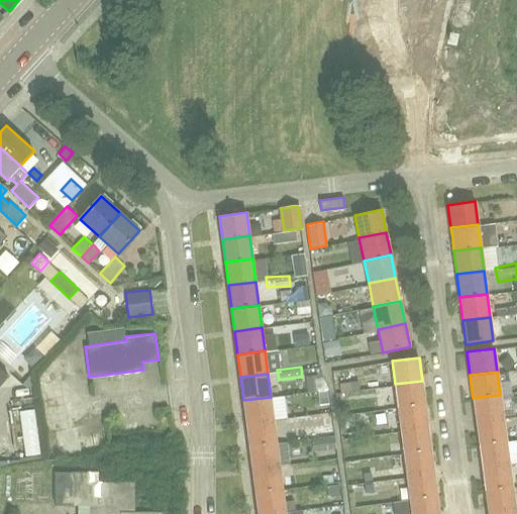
[(398,407),(425,403),(422,381),(395,384),(398,407)]
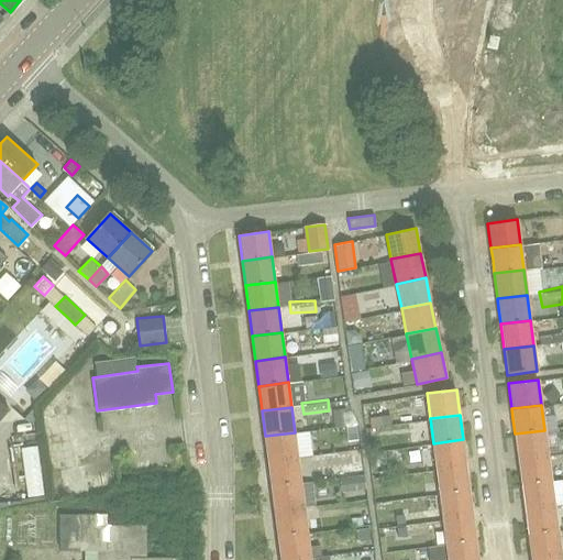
[(356,425),(346,426),(349,440),(359,439),(356,425)]
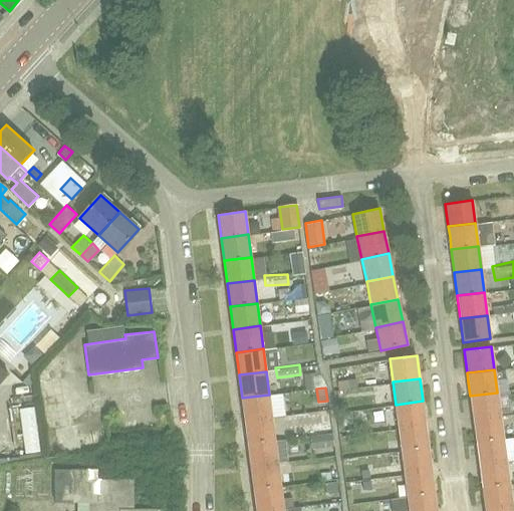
[(473,419),(500,415),(497,393),(470,396),(472,411),(473,419)]
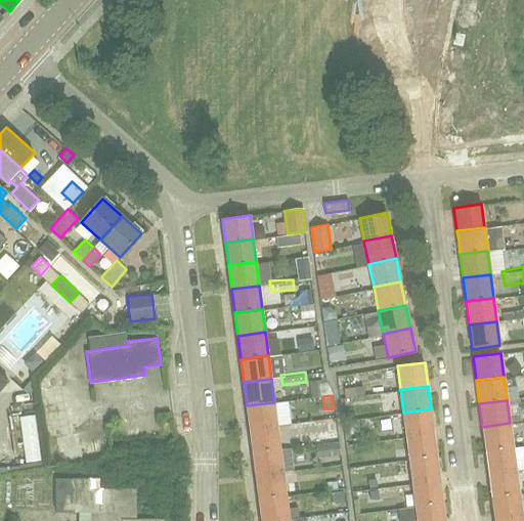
[(274,402),(247,405),(250,429),(276,425),(274,402)]
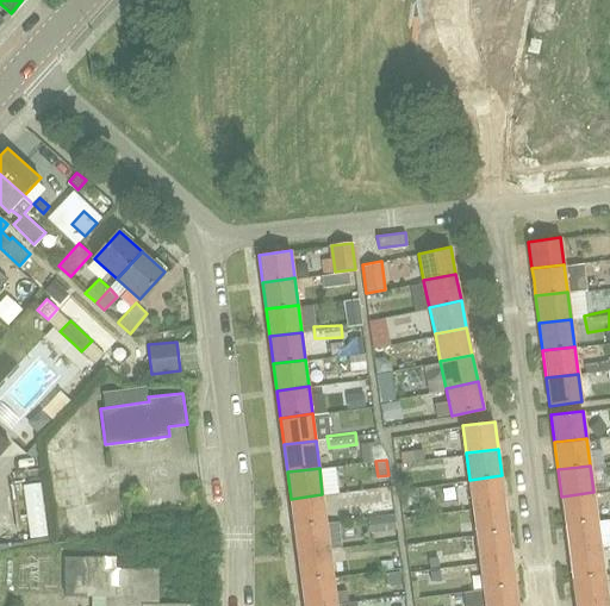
[(473,507),(505,503),(502,475),(470,480),(473,507)]
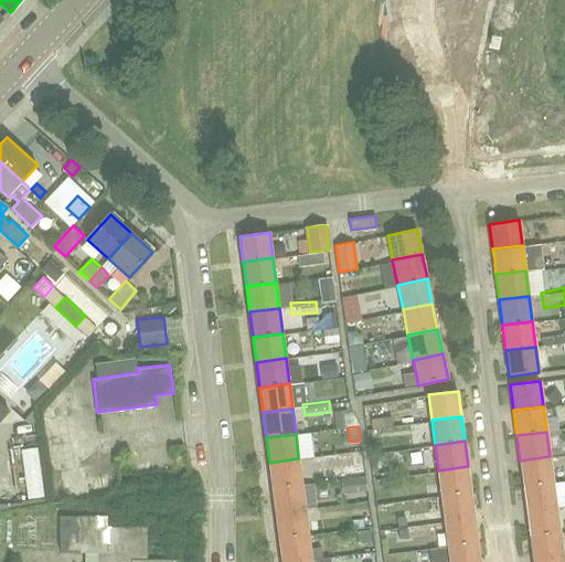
[(45,498),(43,451),(9,453),(11,500),(45,498)]
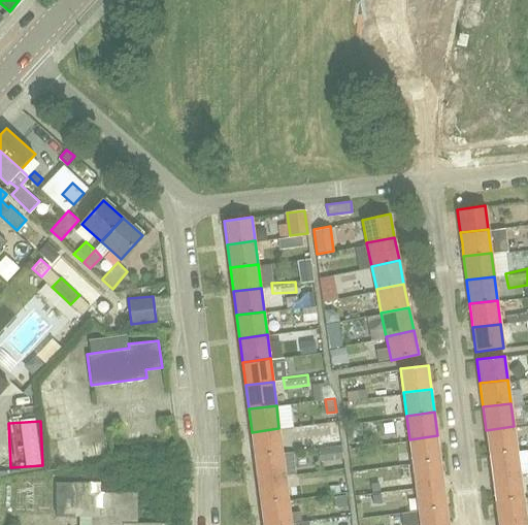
[(352,423),(354,446),(366,445),(363,422),(352,423)]
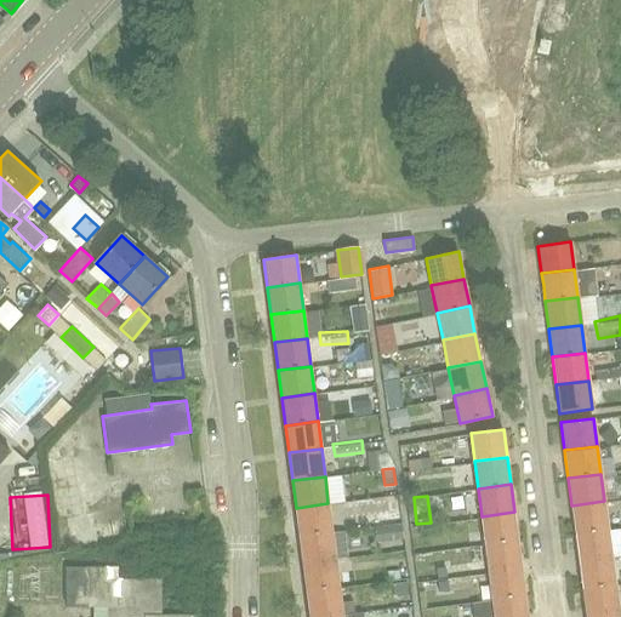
[(66,523),(79,520),(77,501),(62,503),(66,523)]
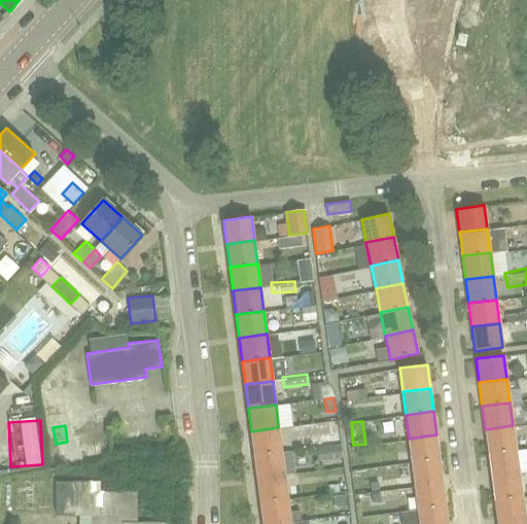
[(486,439),(488,453),(516,449),(513,425),(485,429),(486,439)]
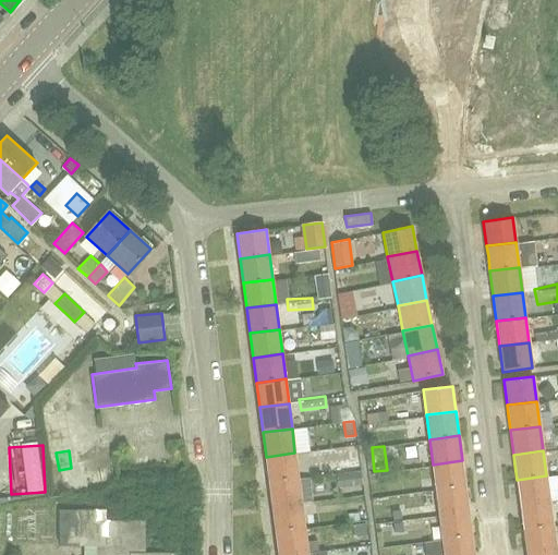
[(266,457),(268,482),(298,478),(294,453),(266,457)]
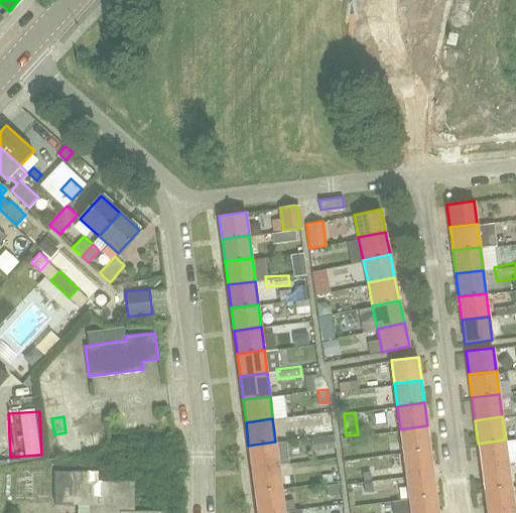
[(403,453),(429,449),(427,425),(400,429),(403,453)]
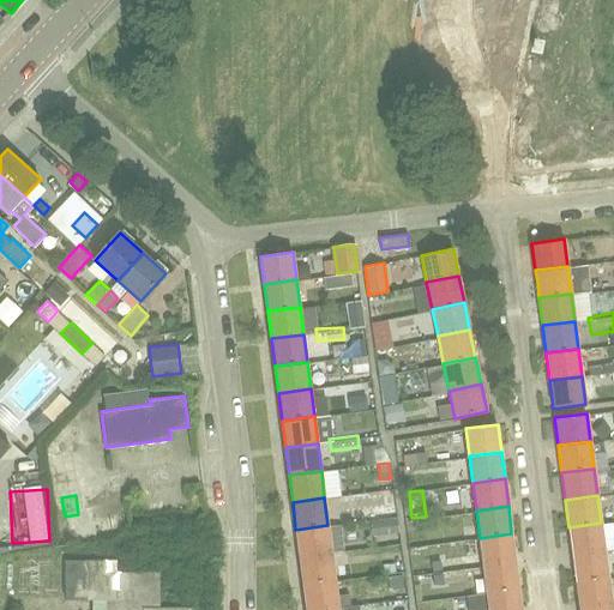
[(601,523),(569,527),(572,555),(605,550),(601,523)]
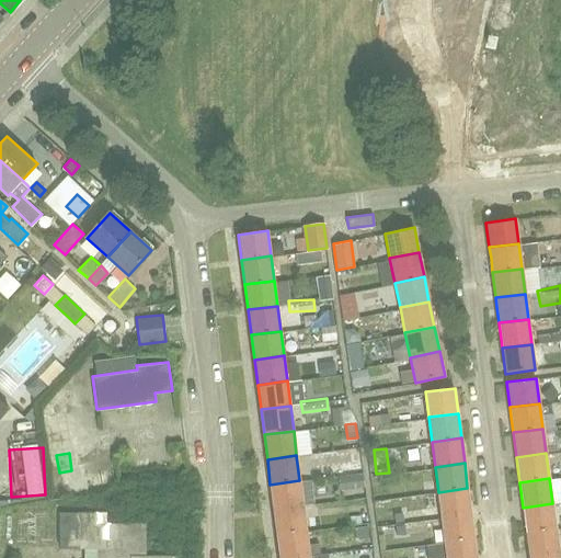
[(302,505),(299,480),(270,485),(273,509),(302,505)]
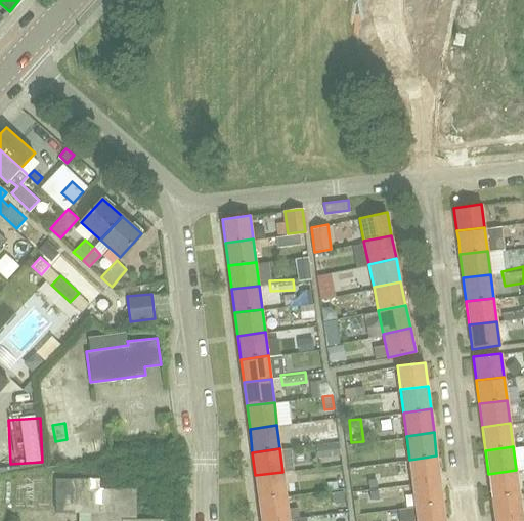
[(436,456),(409,460),(411,483),(439,479),(436,456)]
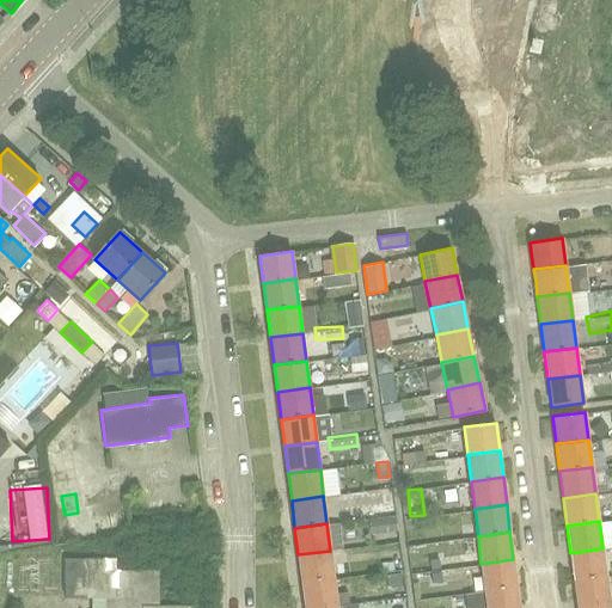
[(368,545),(341,546),(341,556),(368,553),(368,545)]
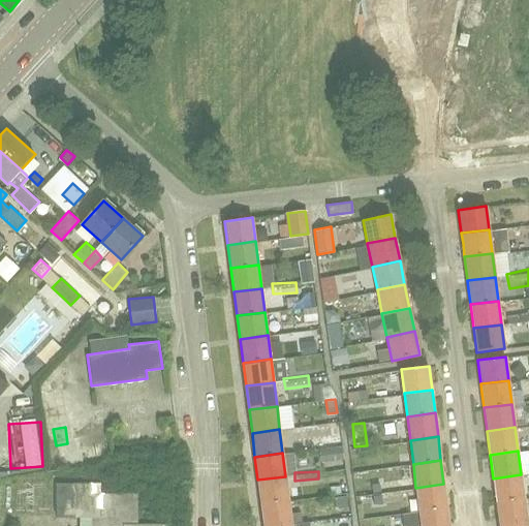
[(521,474),(493,478),(496,501),(524,498),(521,474)]
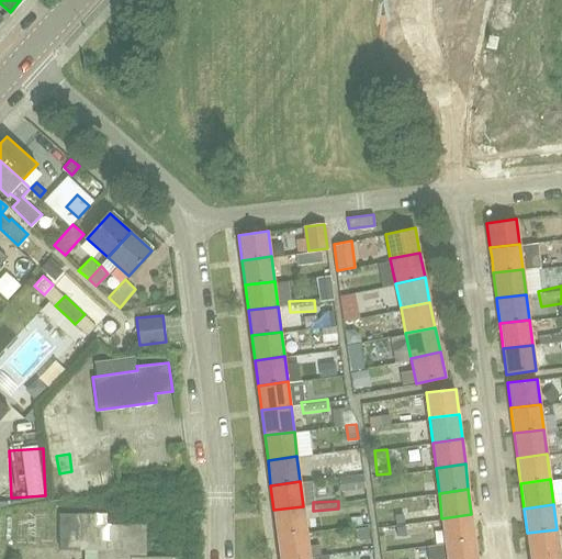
[(306,532),(303,506),(273,510),(277,535),(306,532)]
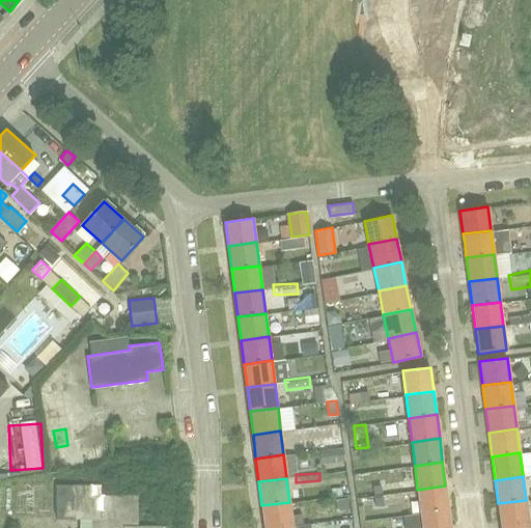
[(166,527),(166,526),(137,526),(137,495),(100,496),(100,484),(57,485),(57,519),(80,519),(80,527),(166,527)]
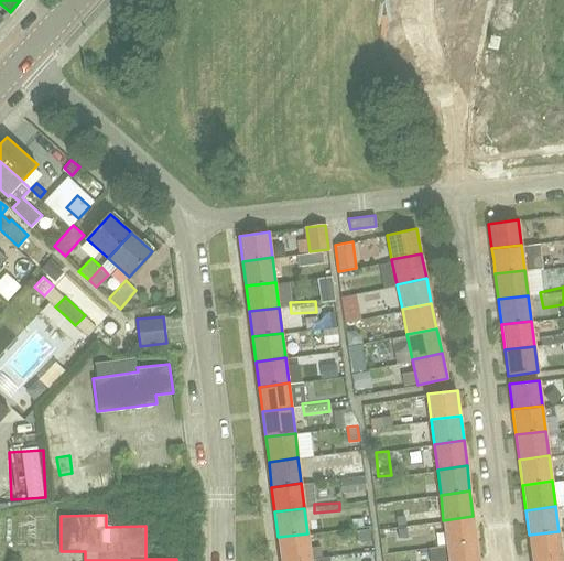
[(446,545),(476,541),(473,516),(443,520),(446,545)]
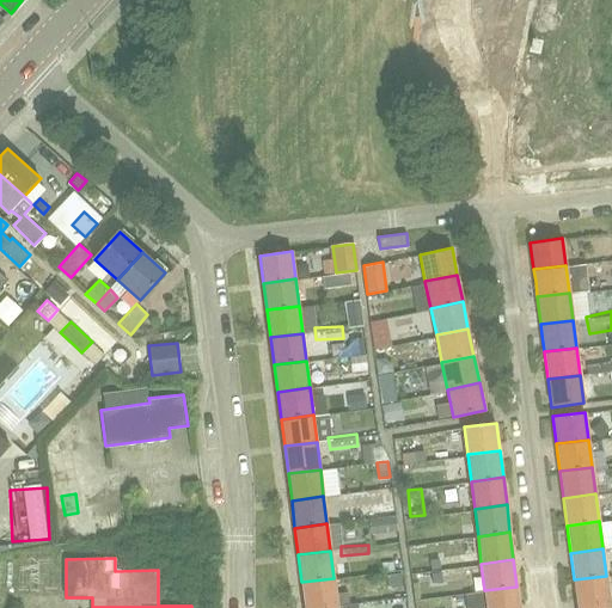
[(577,607),(610,603),(606,576),(574,579),(576,597),(577,607)]
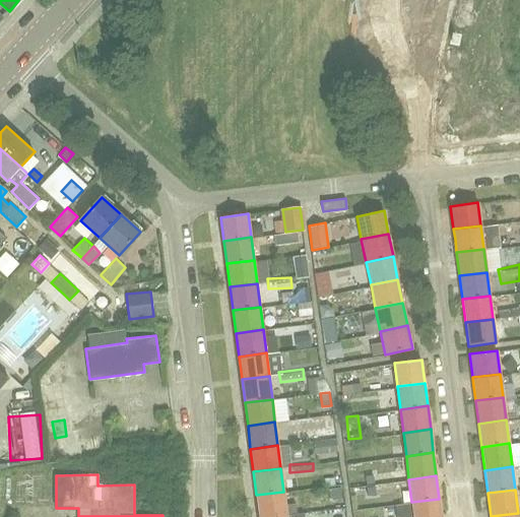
[(256,495),(259,516),(267,516),(286,515),(286,514),(297,512),(296,503),(285,505),(283,492),(256,495)]
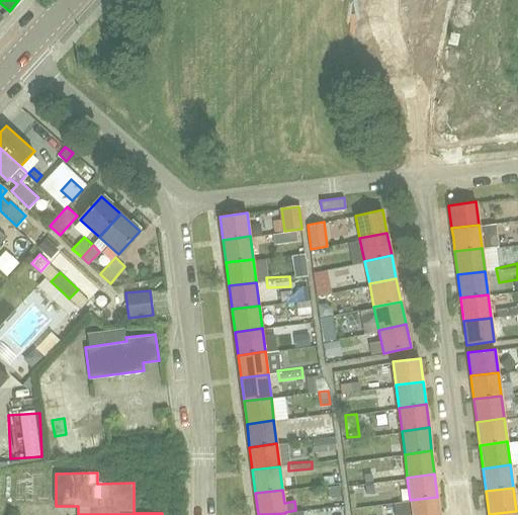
[(439,514),(437,497),(410,500),(394,502),(395,514),(410,514),(412,514),(439,514)]
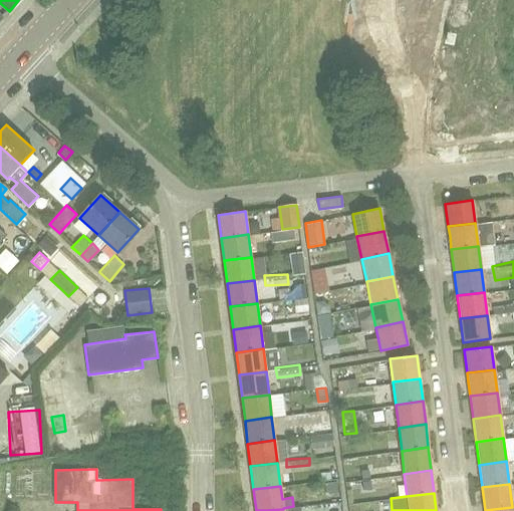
[(316,501),(295,505),(295,510),(311,510),(317,510),(316,501)]
